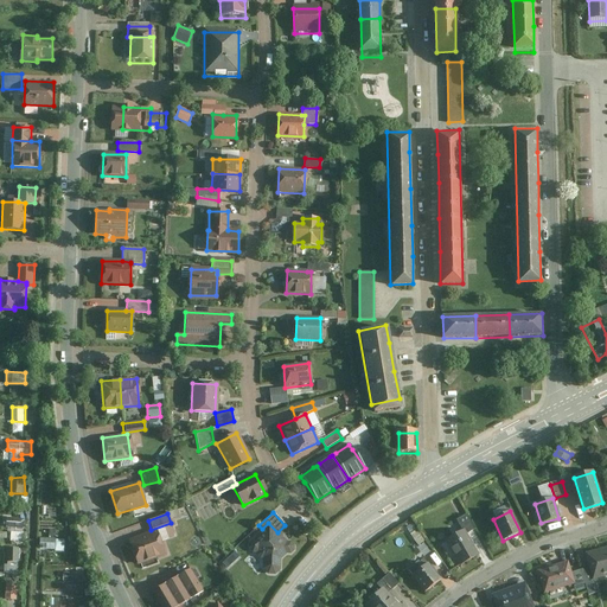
[(5,528),(25,528),(25,516),(5,516),(5,528)]
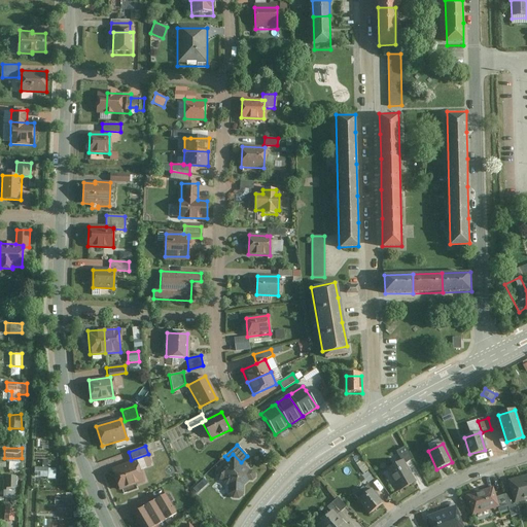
[(397,452),(402,461),(403,463),(412,460),(405,448),(397,452)]
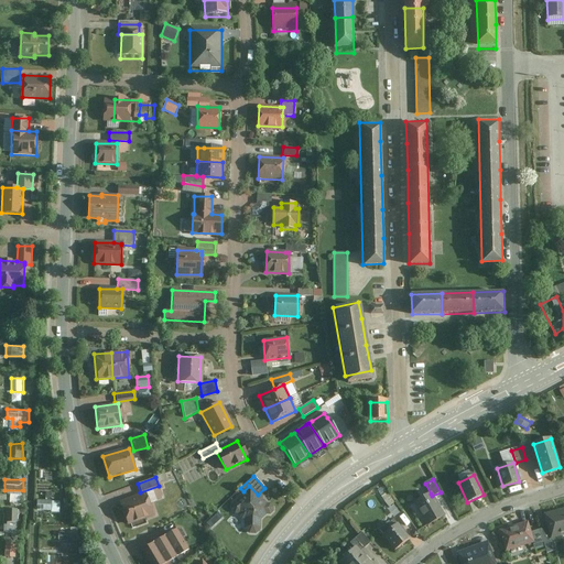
[(258,495),(249,486),(243,491),(230,505),(230,510),(234,513),(238,513),(243,519),(243,529),(248,533),(255,534),(260,530),(260,520),(266,514),(269,514),(272,512),(272,508),(269,505),(267,505),(258,495)]
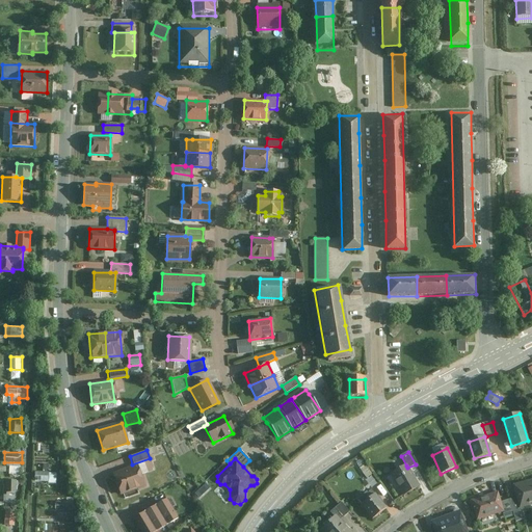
[(136,466),(112,475),(121,495),(143,486),(136,466)]
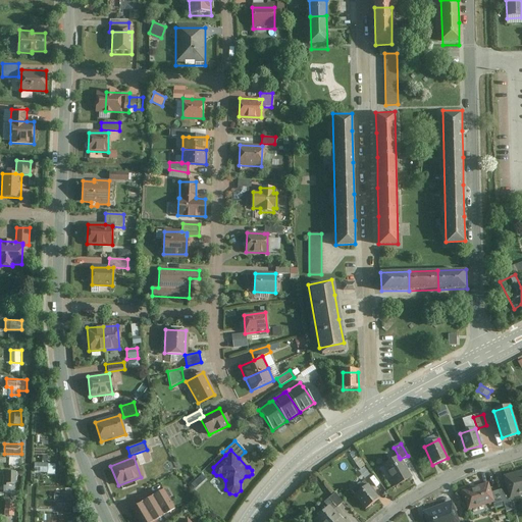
[(399,457),(383,466),(395,486),(411,477),(400,459),(399,457)]
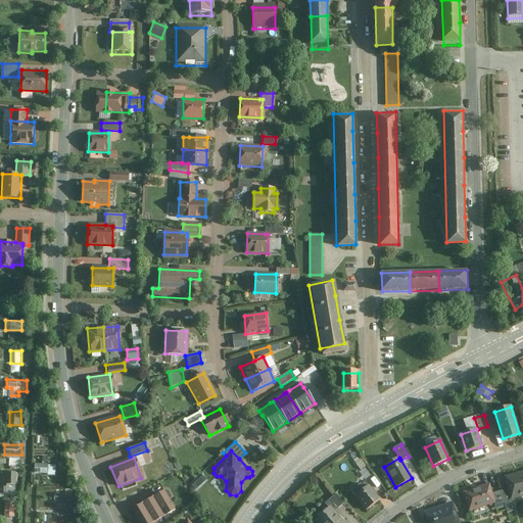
[(55,473),(55,464),(34,464),(34,473),(55,473)]
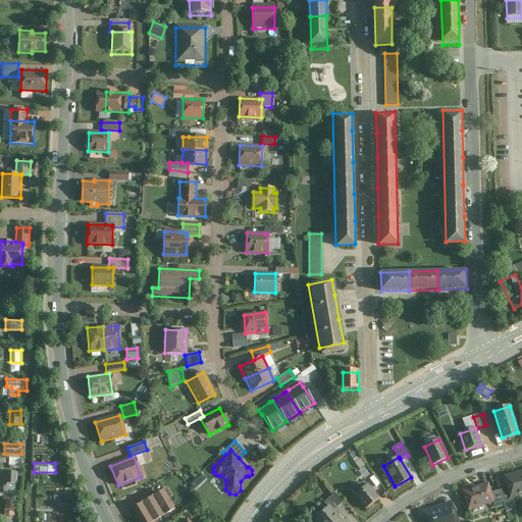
[(15,492),(15,470),(4,470),(4,492),(15,492)]
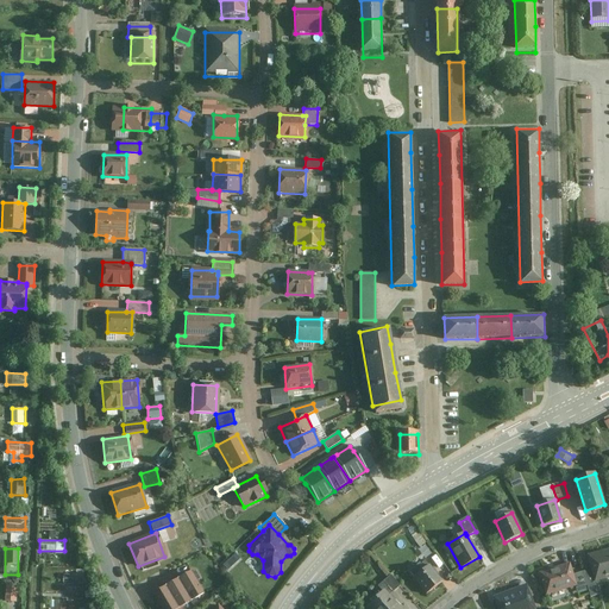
[(608,550),(588,556),(591,570),(595,583),(608,578),(608,550)]
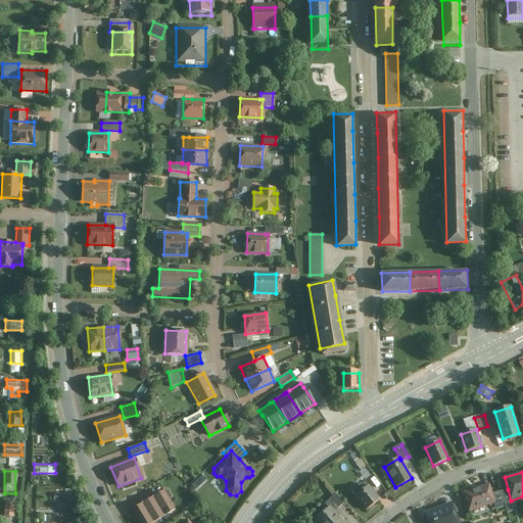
[(489,484),(463,492),(469,512),(493,504),(495,504),(492,494),(489,484)]
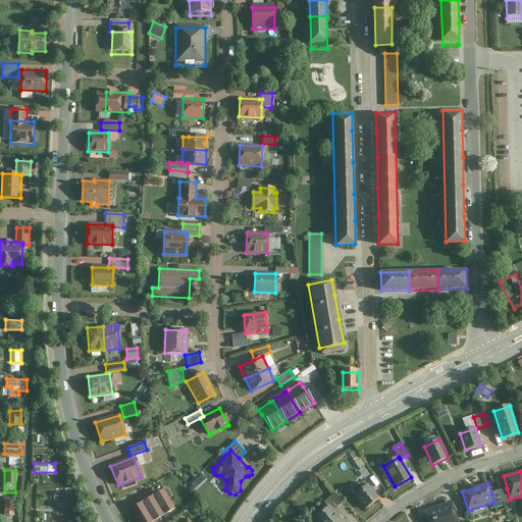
[(368,485),(355,497),(365,509),(378,499),(368,485)]
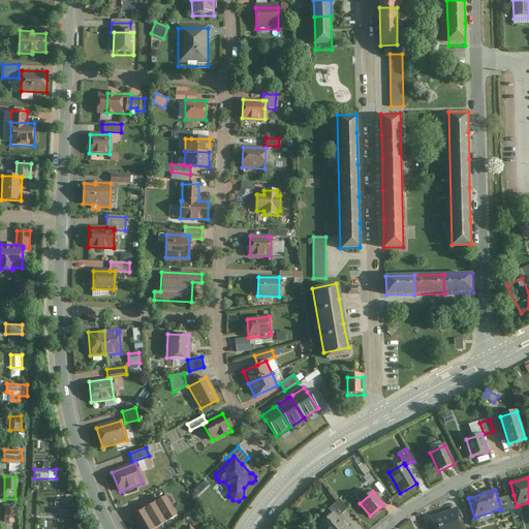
[(514,495),(506,497),(509,509),(514,520),(521,518),(517,506),(514,495)]
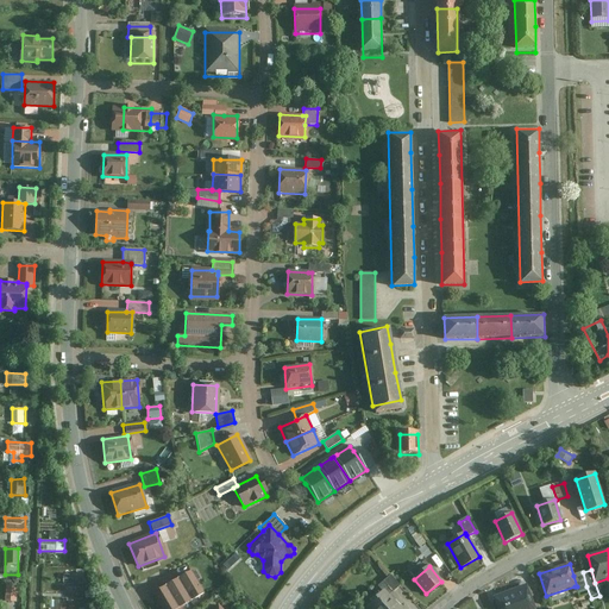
[(175,579),(189,602),(202,595),(188,572),(175,579)]
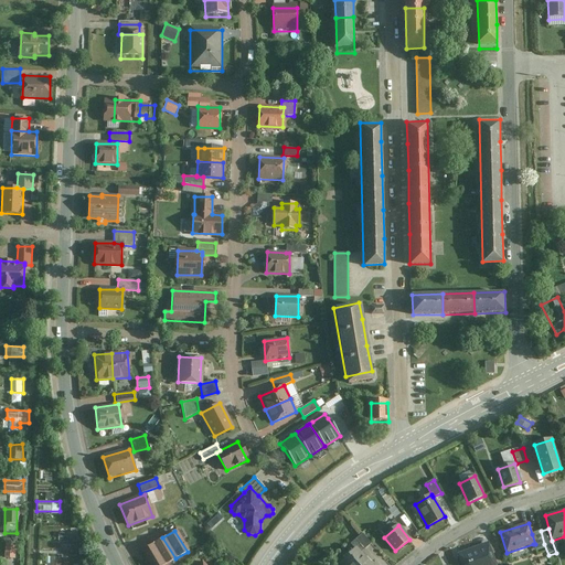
[(541,531),(532,534),(535,544),(533,544),(534,547),(544,544),(541,531)]
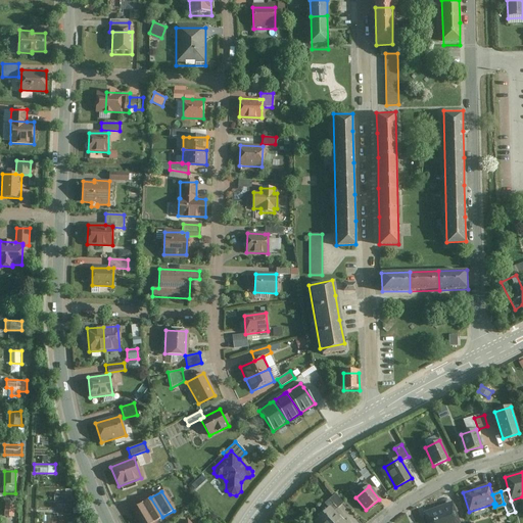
[(54,492),(54,502),(66,502),(66,492),(54,492)]
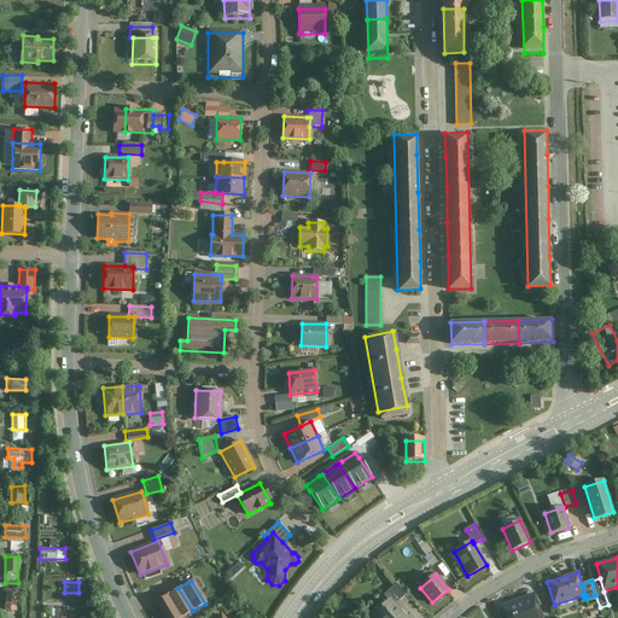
[(403,595),(396,586),(385,594),(394,604),(403,595)]
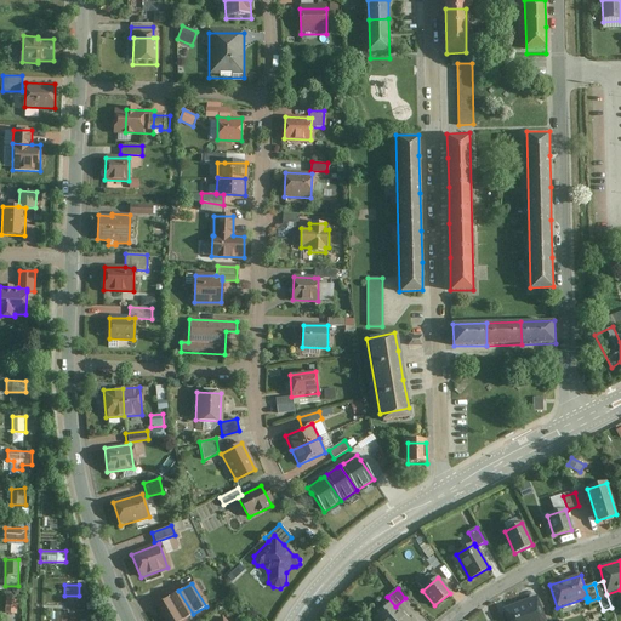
[(178,591),(166,598),(180,620),(181,620),(193,614),(178,591)]
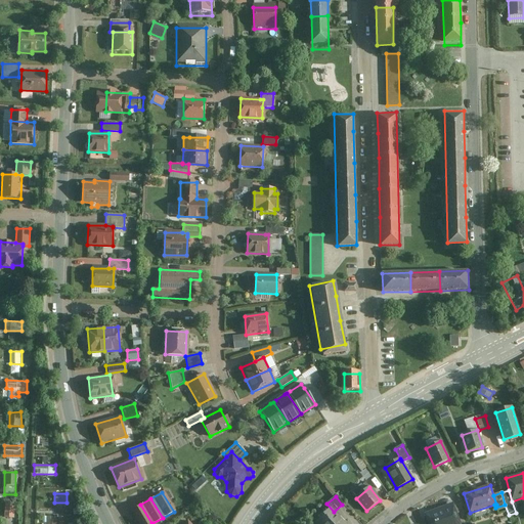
[(4,517),(14,517),(14,504),(4,504),(4,517)]
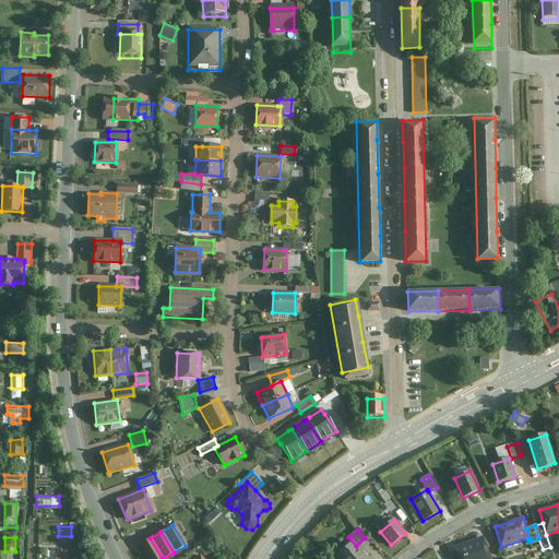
[(490,558),(483,537),(452,548),(455,558),(490,558)]
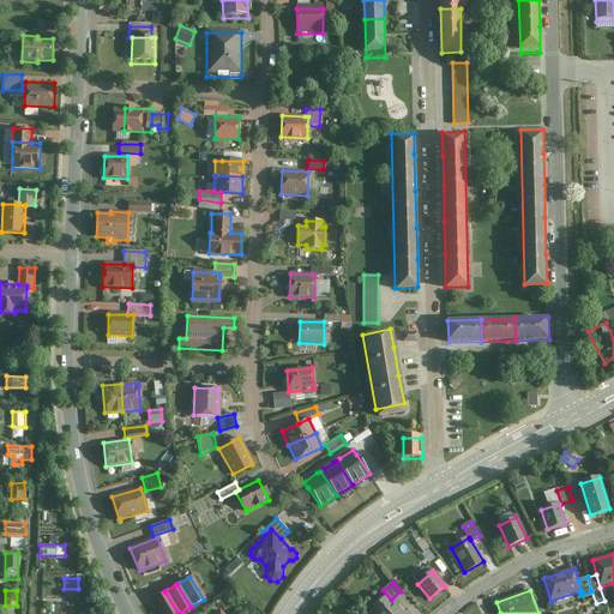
[(178,613),(164,591),(152,599),(161,613),(178,613)]
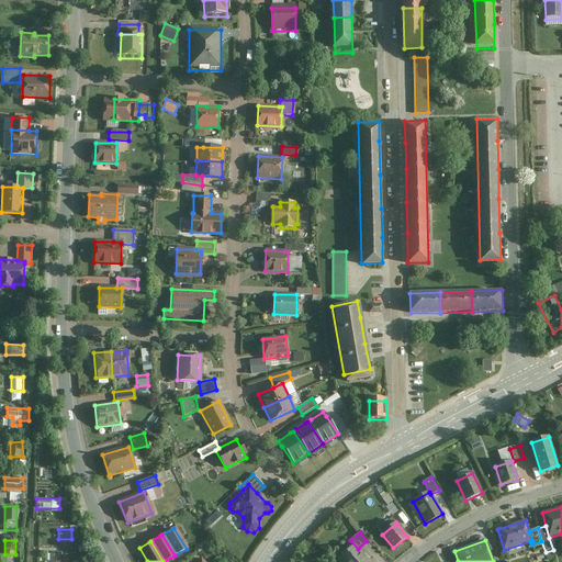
[(369,561),(353,546),(338,561),(369,561)]
